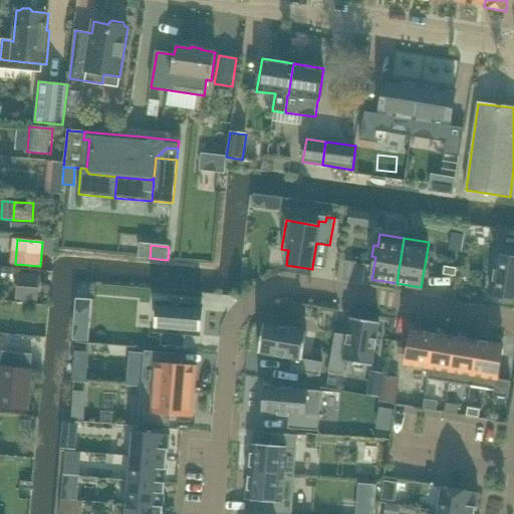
[(513,256),(497,254),(490,297),(513,301),(513,256)]
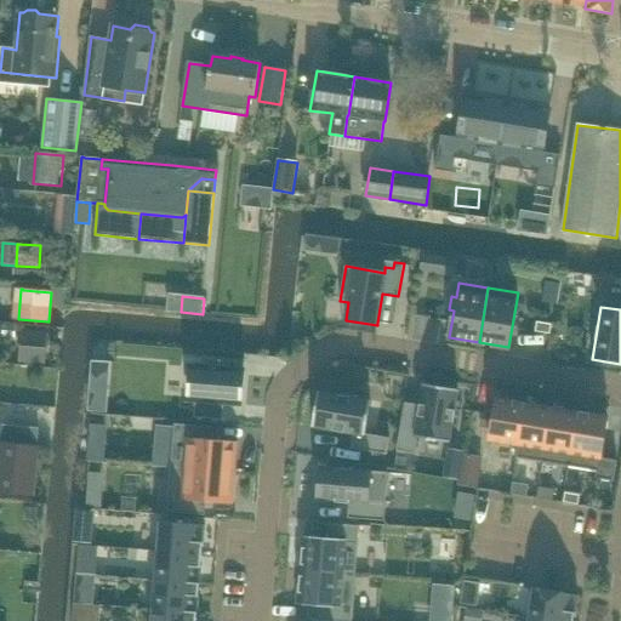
[(537,322),(535,331),(550,334),(552,324),(537,322)]
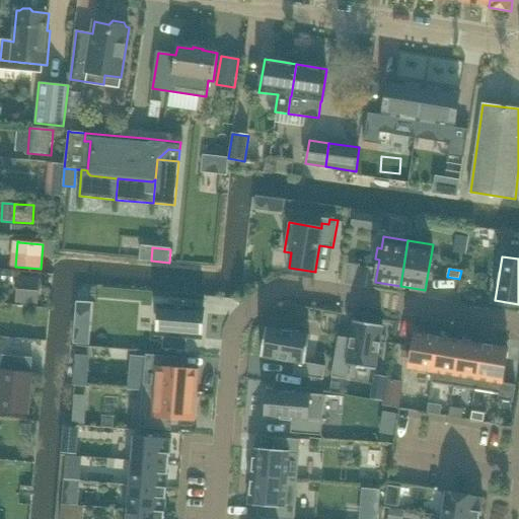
[(77,302),(74,344),(88,345),(91,303),(77,302)]
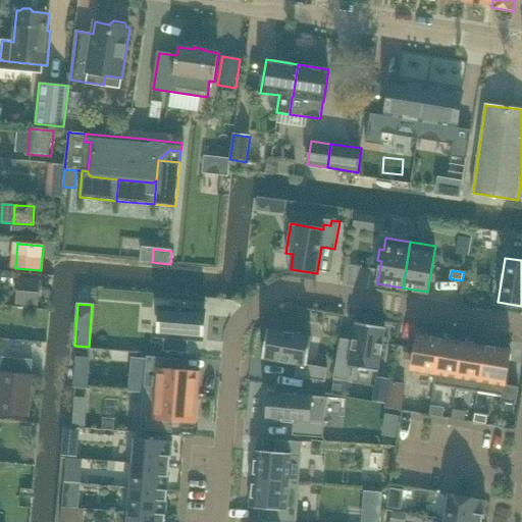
[(160,307),(158,336),(164,337),(163,351),(188,353),(189,340),(203,341),(205,310),(160,307)]
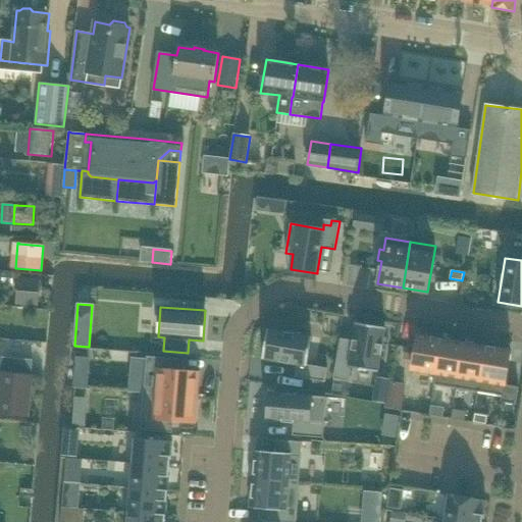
[(338,348),(333,378),(334,378),(349,381),(351,367),(378,372),(385,327),(356,322),(353,341),(351,350),(338,348)]
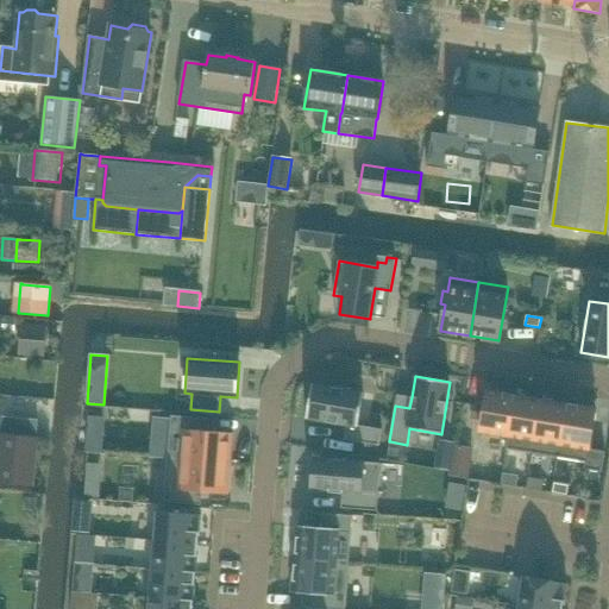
[(312,384),(306,419),(347,425),(345,440),(380,446),(382,429),(358,426),(364,393),(312,384)]
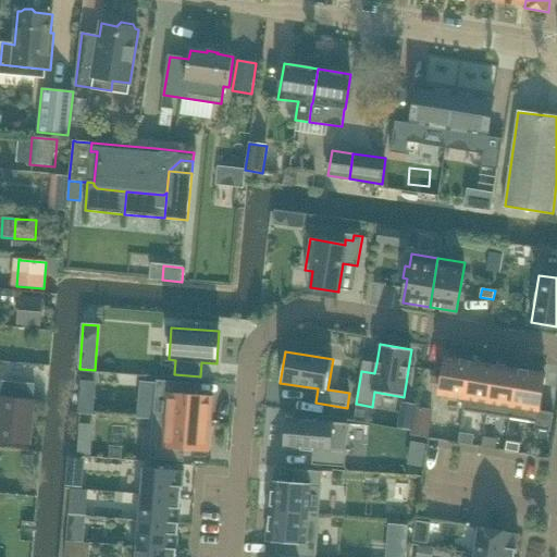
[(463,410),(472,361),(445,357),(438,396),(465,399),(462,410),(463,410)]
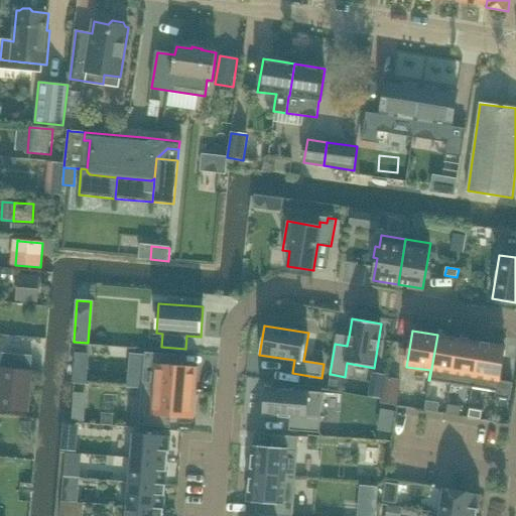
[(452,384),(459,339),(437,335),(429,380),(452,384)]
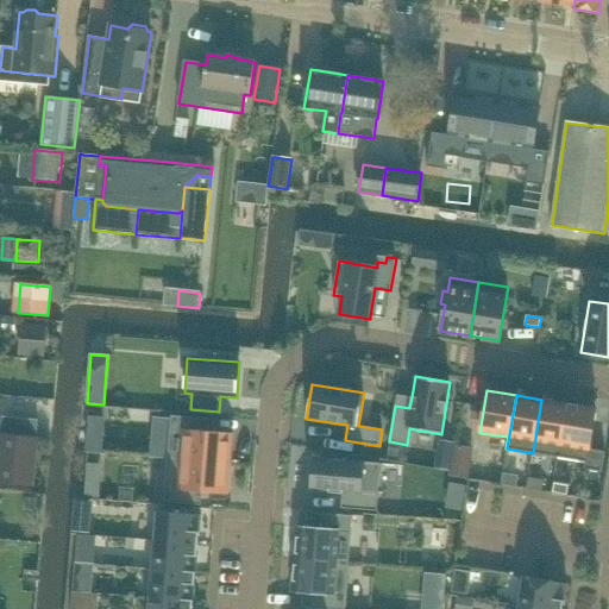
[(559,446),(566,403),(541,400),(533,453),(558,457),(559,446)]
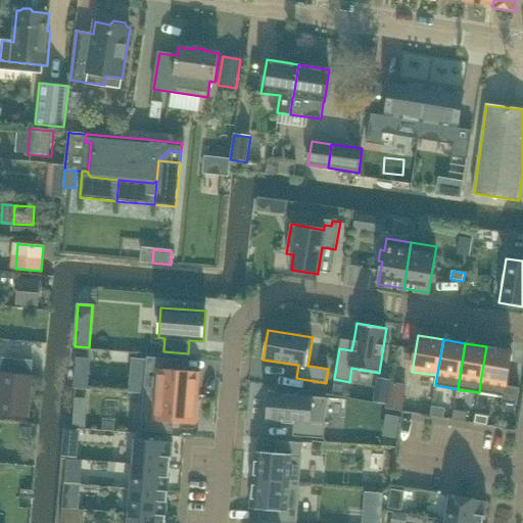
[(517,406),(519,389),(520,388),(506,386),(512,350),(486,346),(480,383),(479,392),(503,396),(502,402),(503,402),(517,406)]
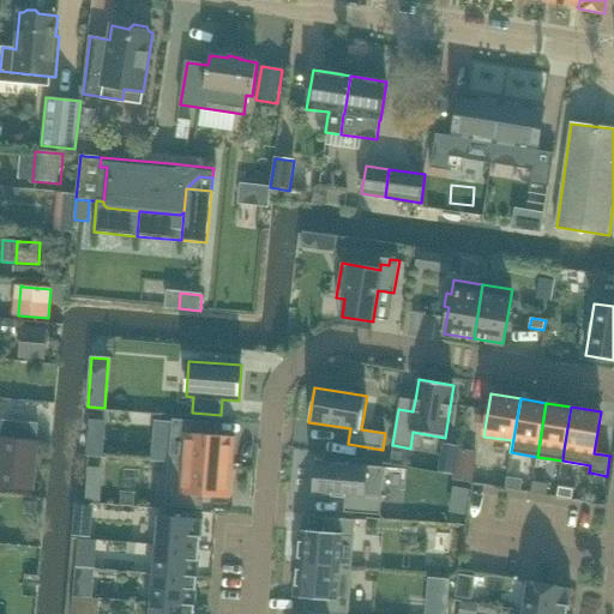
[(233,468),(235,438),(217,435),(209,435),(210,422),(173,419),(169,463),(233,468)]
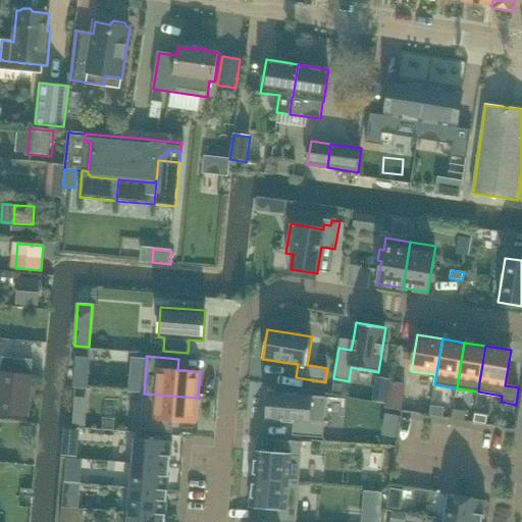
[(33,375),(0,372),(0,413),(29,416),(33,375)]
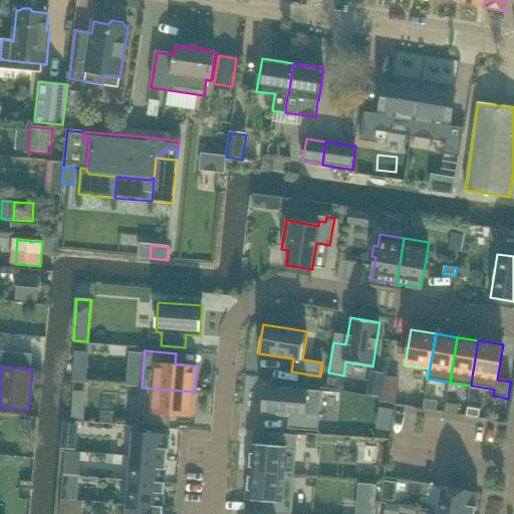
[(87,369),(74,368),(73,378),(86,379),(87,369)]
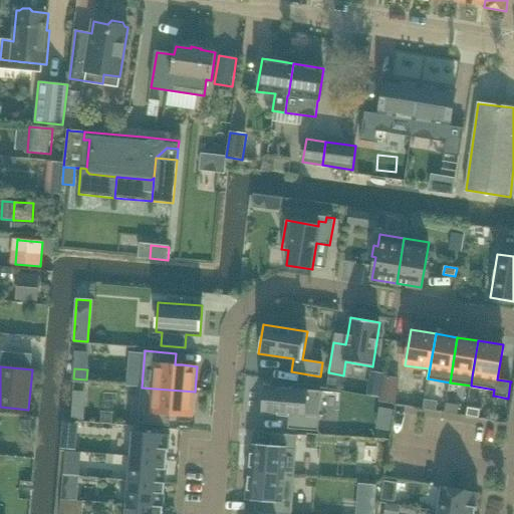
[(264,387),(262,414),(289,416),(288,429),(318,431),(321,392),(320,392),(264,387)]
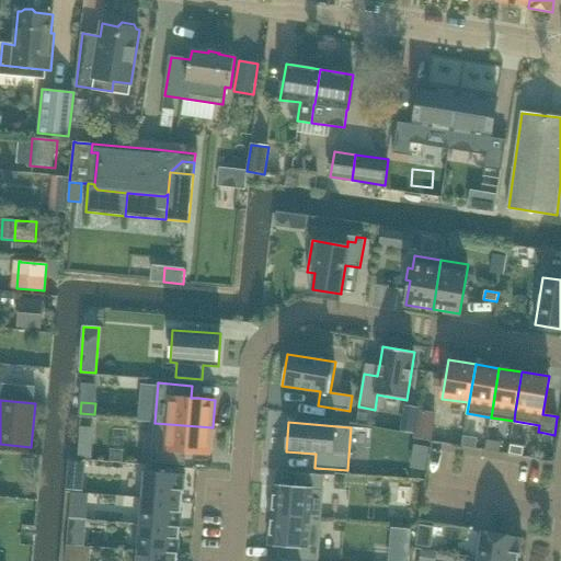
[(210,455),(213,427),(155,423),(151,462),(185,465),(186,454),(210,455)]
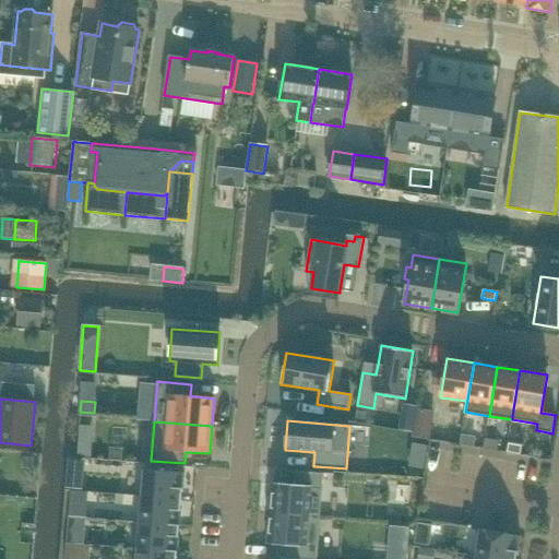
[(92,444),(80,443),(79,455),(91,456),(92,444)]
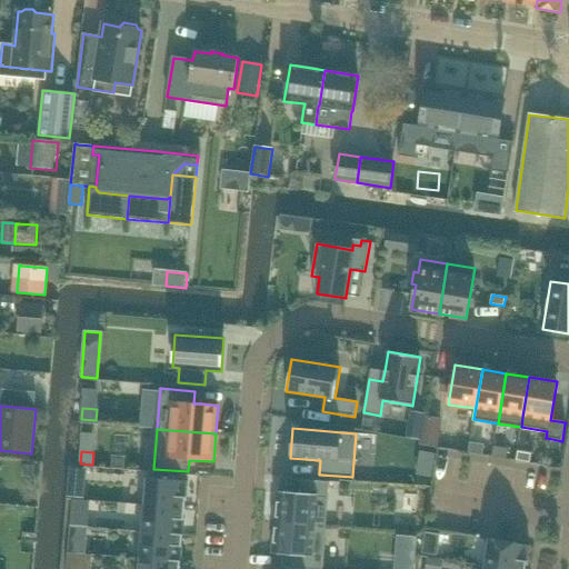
[(518,451),(517,459),(529,461),(531,453),(518,451)]
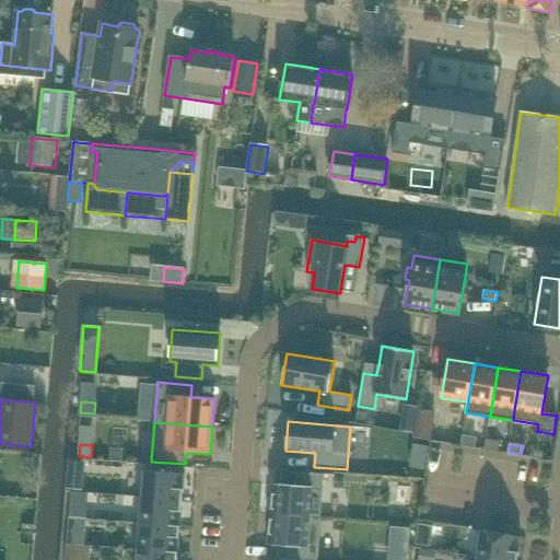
[(70,459),(68,473),(82,474),(83,461),(70,459)]
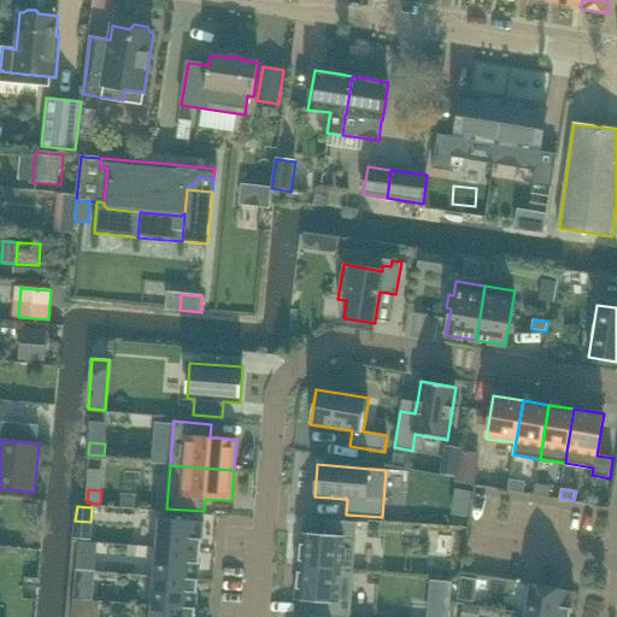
[(201,552),(204,522),(159,518),(157,548),(201,552)]
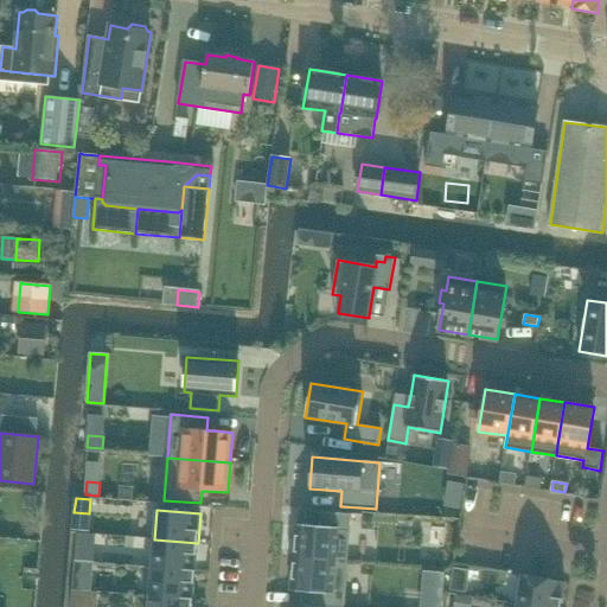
[(351,515),(321,511),(320,528),(296,525),(294,557),(347,562),(351,515)]
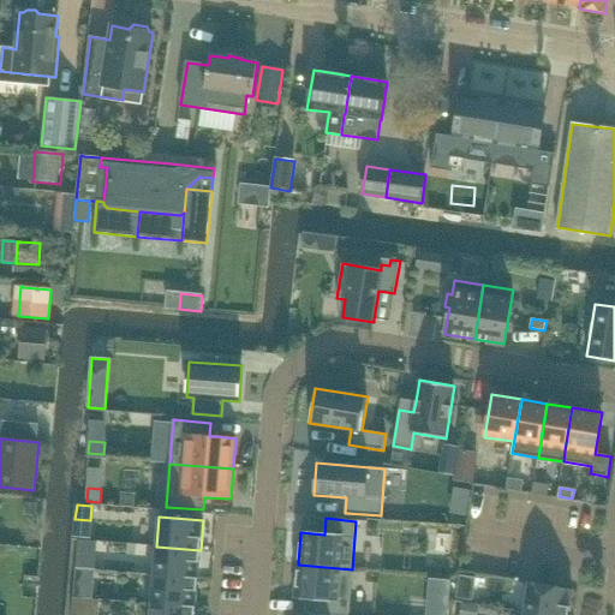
[(78,541),(77,554),(94,555),(95,542),(78,541)]
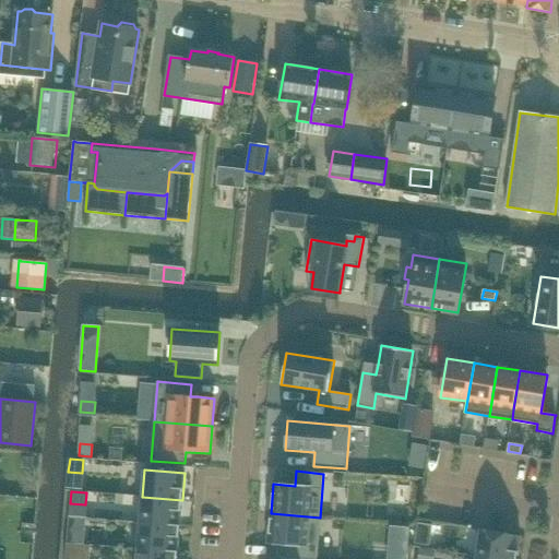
[(180,526),(182,500),(142,497),(140,522),(180,526)]
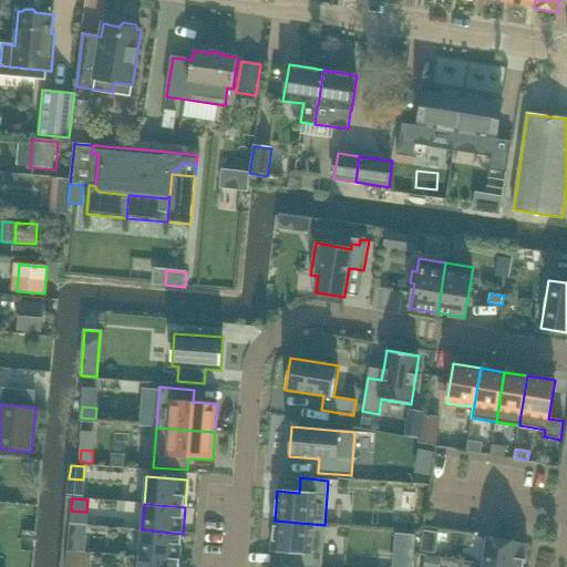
[(320,566),(325,525),(275,521),(271,550),(281,552),(280,566),(294,566),(320,566)]
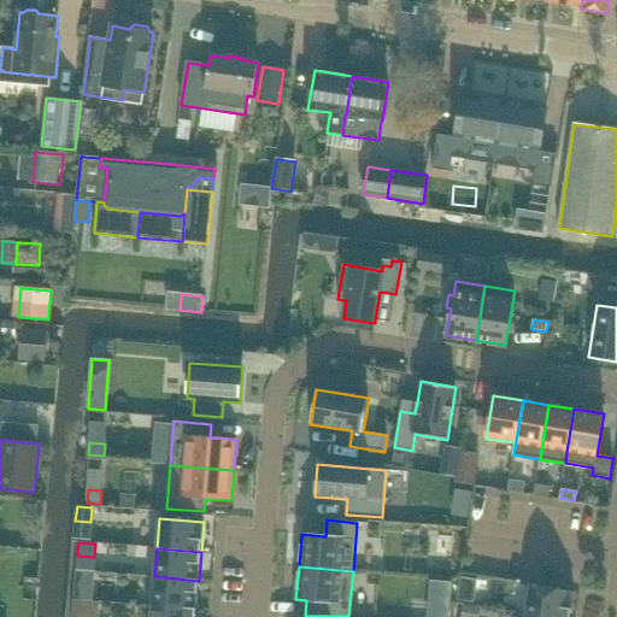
[(197,609),(199,581),(154,576),(152,605),(197,609)]
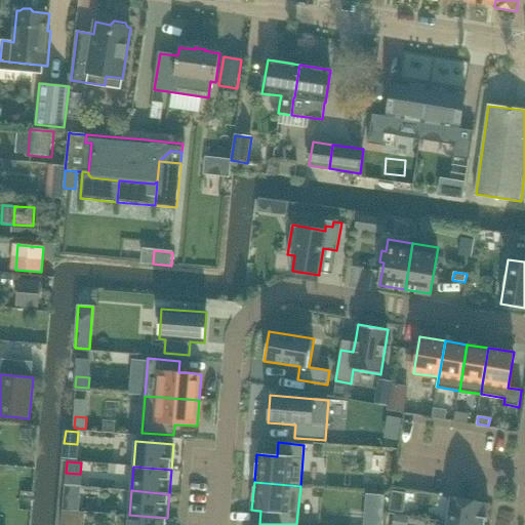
[(463,524),(484,524),(488,502),(451,497),(447,522),(463,524)]
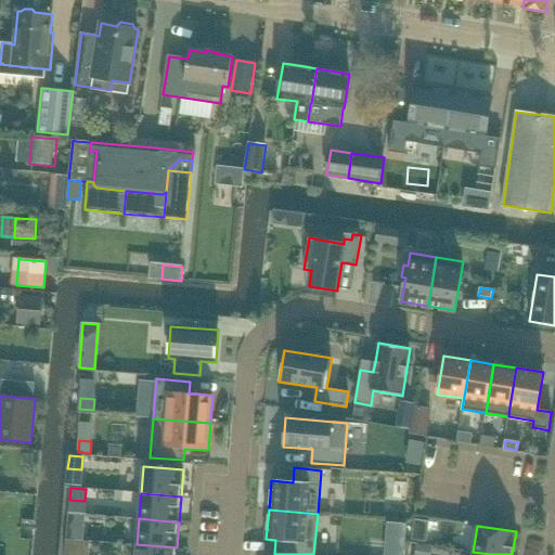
[(67,527),(66,539),(81,540),(82,528),(67,527)]
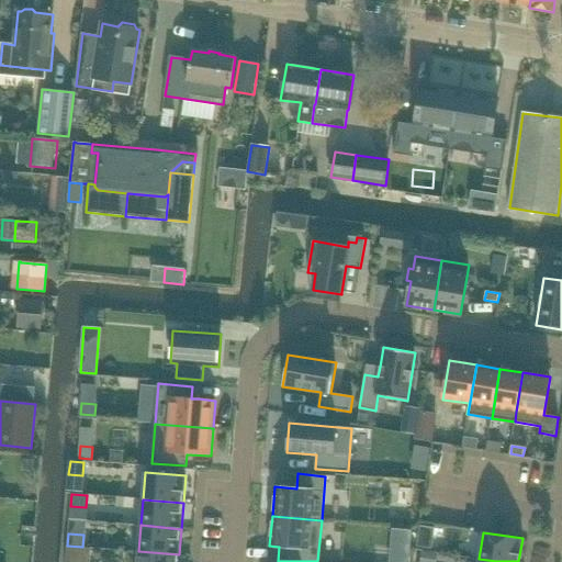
[(68,547),(66,561),(82,561),(85,549),(68,547)]
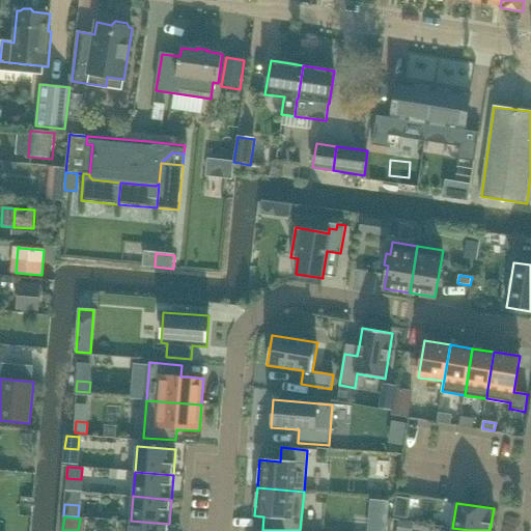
[(168,530),(169,524),(131,521),(130,530),(168,530)]
